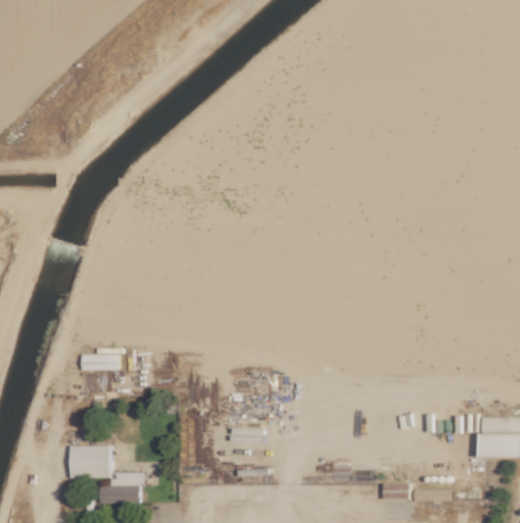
[(80,370),(117,370),(117,354),(80,354),(80,370)]
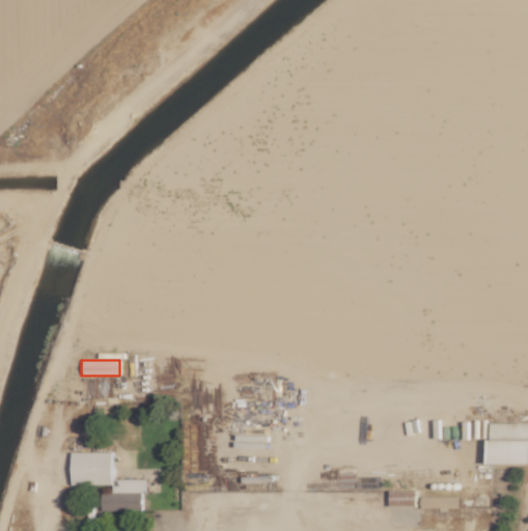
[(527,422),(487,423),(488,465),(527,463),(527,422)]
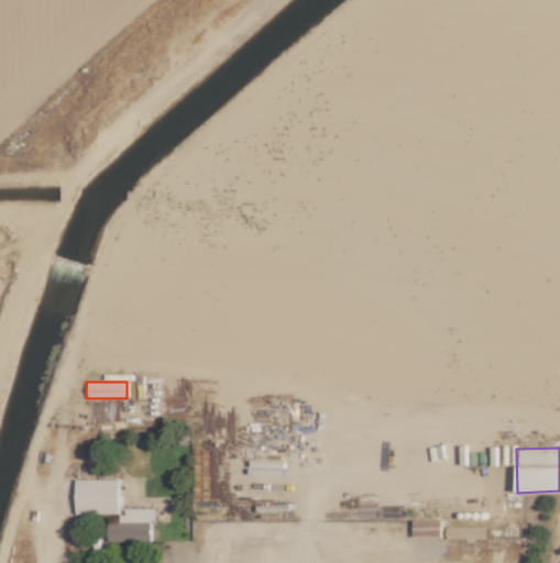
[(75,515),(117,515),(117,522),(105,522),(105,542),(128,542),(128,550),(136,550),(136,542),(149,542),(149,522),(154,522),(154,508),(117,509),(117,479),(75,479),(75,515)]
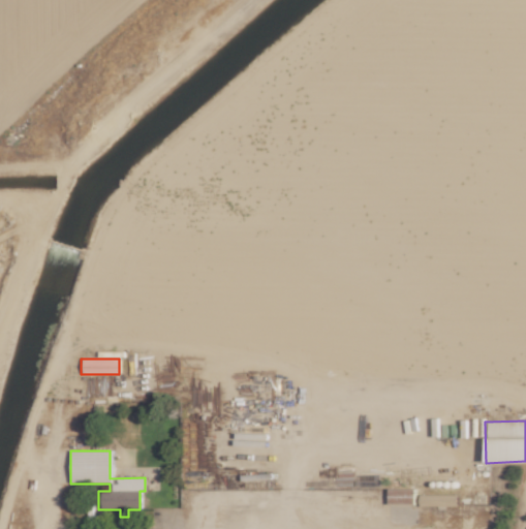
[(412,489),(385,490),(385,504),(412,504),(412,489)]
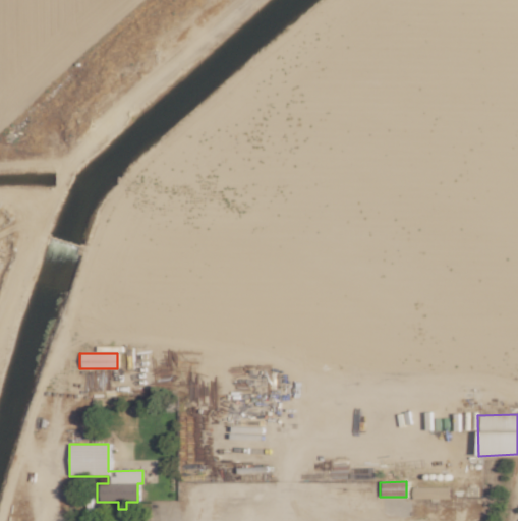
[(449,499),(449,487),(411,487),(411,499),(449,499)]
